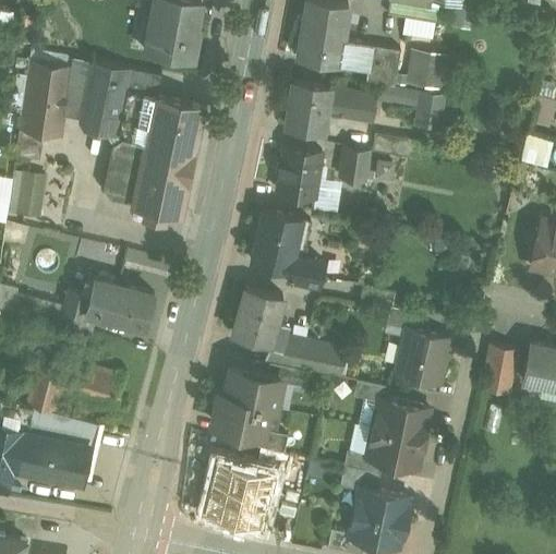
[(194,0),(156,0),(152,27),(158,28),(154,52),(147,51),(146,52),(196,61),(203,27),(200,27),(204,2),(194,0)]
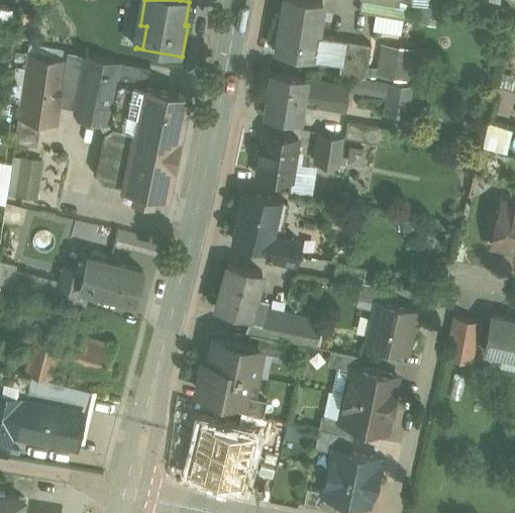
[(325,6),(289,0),(286,0),(278,54),(316,61),(316,60),(343,64),(346,43),(319,38),(325,6)]
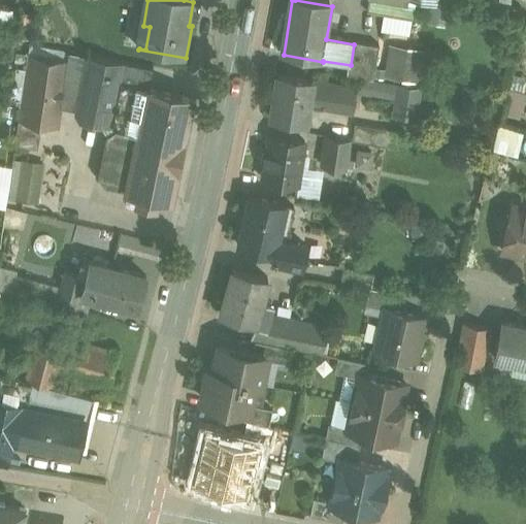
[(381,34),(409,39),(413,22),(384,17),(381,34)]
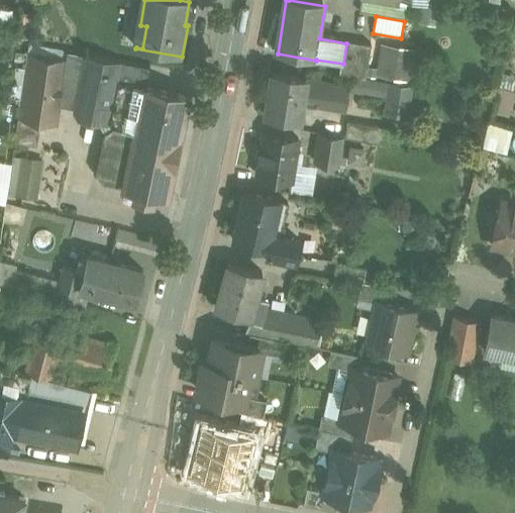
[(374,47),(346,43),(343,64),(340,77),(368,81),(374,47)]
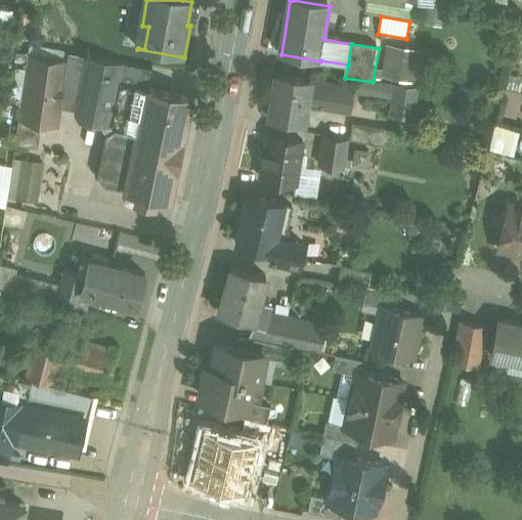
[(69,63),(31,57),(20,125),(44,128),(59,130),(69,63)]
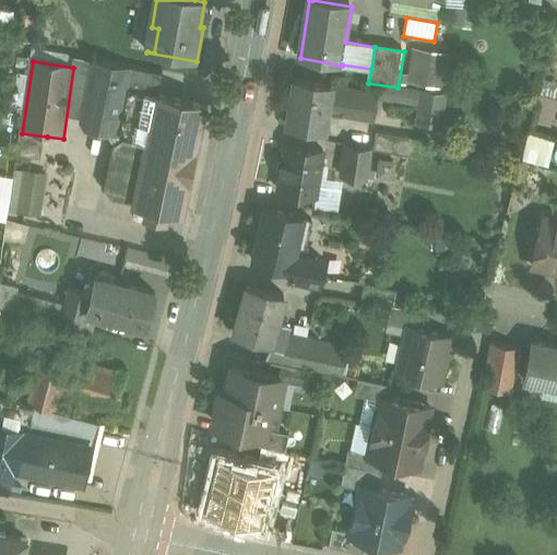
[(164,77),(95,62),(83,124),(87,130),(147,142),(157,97),(160,97),(164,77)]
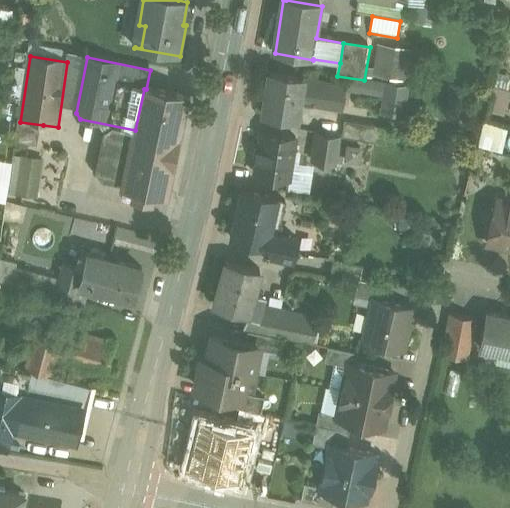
[(304,82),(271,77),(265,116),(298,121),(301,105),(317,108),(317,107),(342,111),(346,89),(304,83),(304,82)]
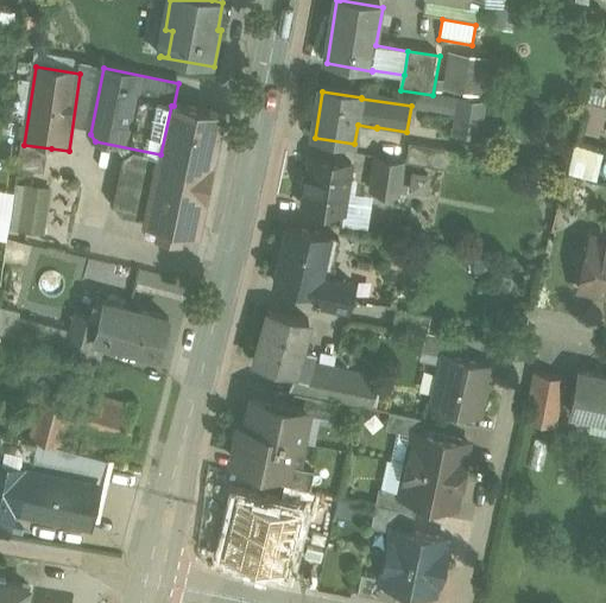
[(159,158),(214,170),(225,116),(174,106),(171,106),(161,154),(159,158)]
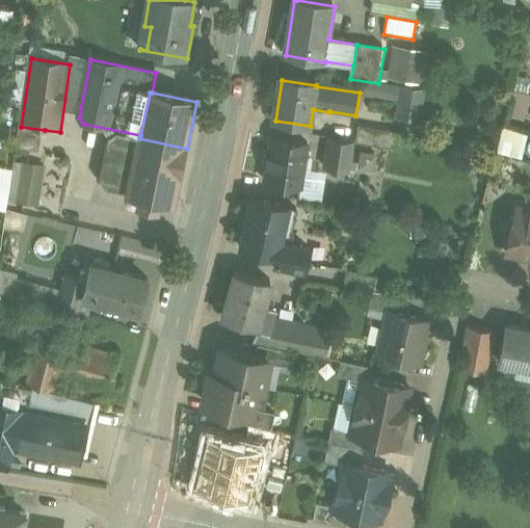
[(509,117),(526,121),(529,102),(529,96),(513,93),(509,117)]
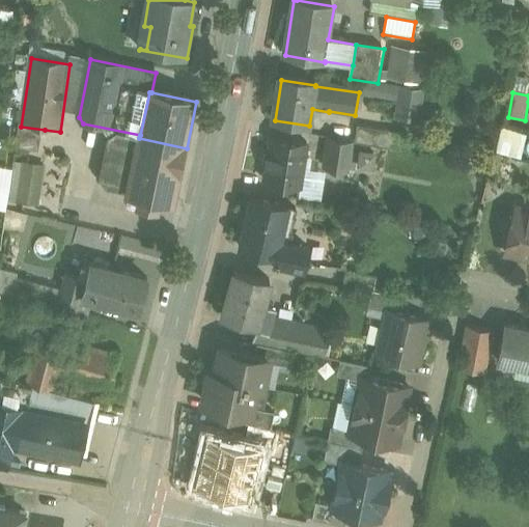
[(45,130),(21,127),(18,150),(42,155),(45,130)]
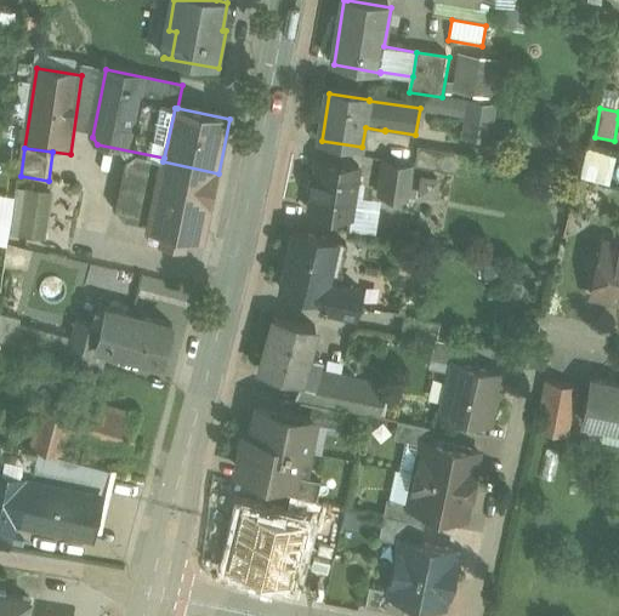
[(473,159),(421,149),(418,170),(470,178),(473,159)]
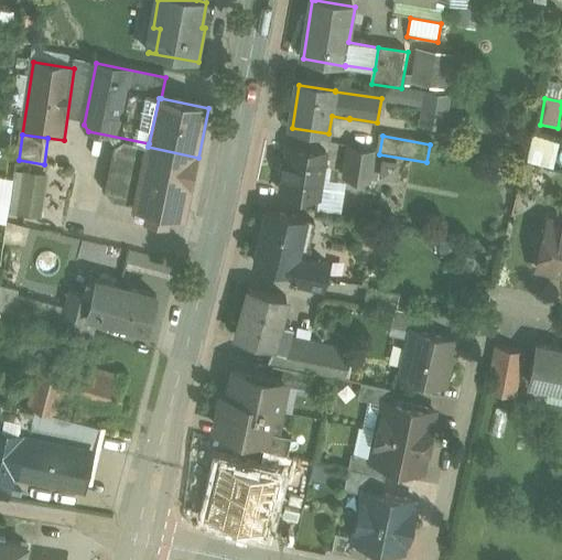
[(531,139),(525,168),(553,175),(560,146),(533,139),(531,139)]
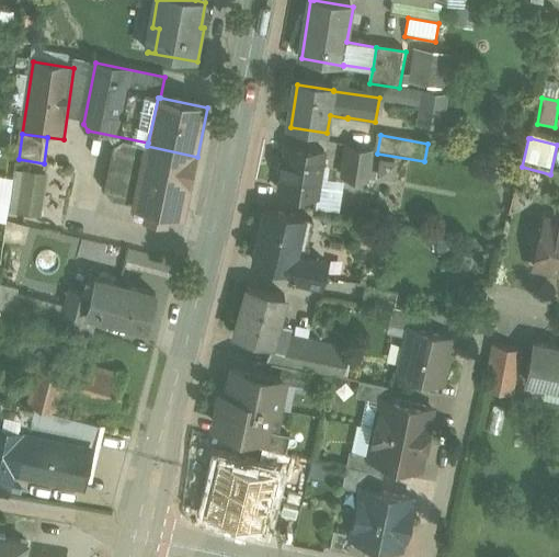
[(197,157),(147,146),(125,141),(116,148),(106,192),(113,202),(149,209),(147,219),(168,224),(170,214),(184,217),(197,157)]
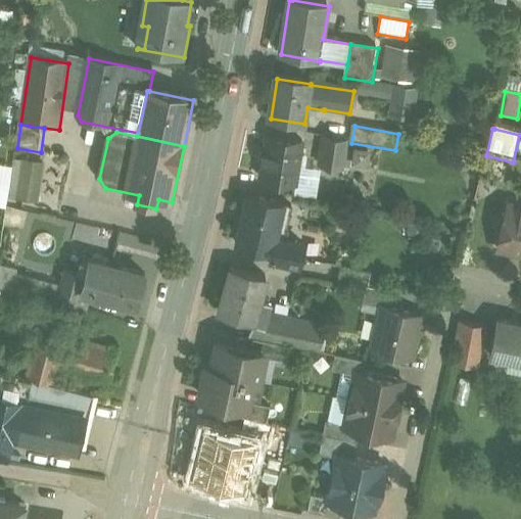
[(304,144),(268,138),(262,180),(297,186),(304,144)]
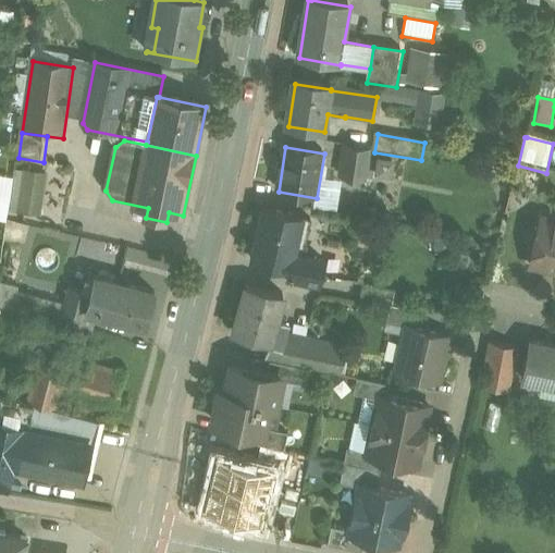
[(371,152),(347,148),(345,161),(369,166),(371,152)]
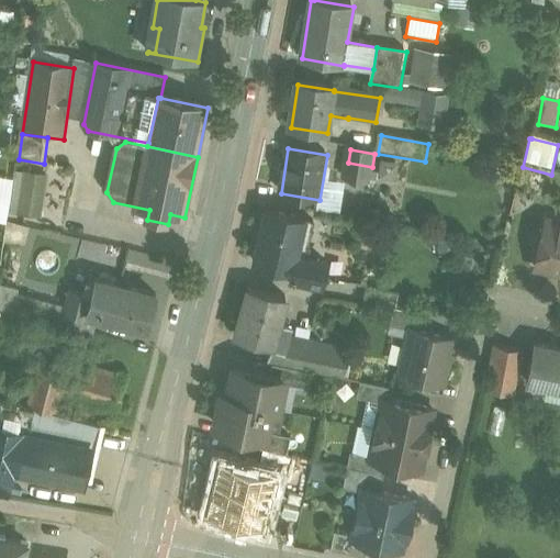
[(372,167),(348,163),(345,181),(369,186),(372,167)]
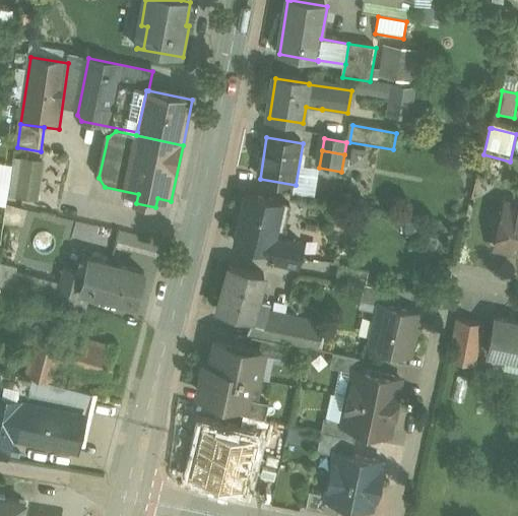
[(367,172),(370,152),(352,150),(350,170),(367,172)]
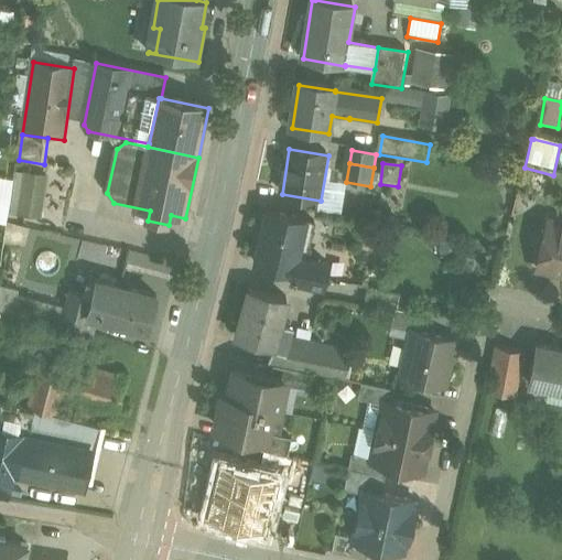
[(49,182),(17,176),(10,217),(20,218),(20,217),(43,222),(49,182)]
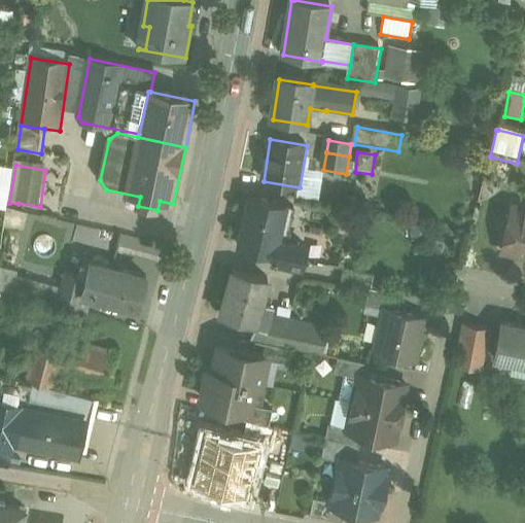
[(287,207),(250,199),(240,247),(276,255),(279,242),(288,244),(290,235),(286,234),(289,222),(292,223),(295,210),(287,208),(287,207)]
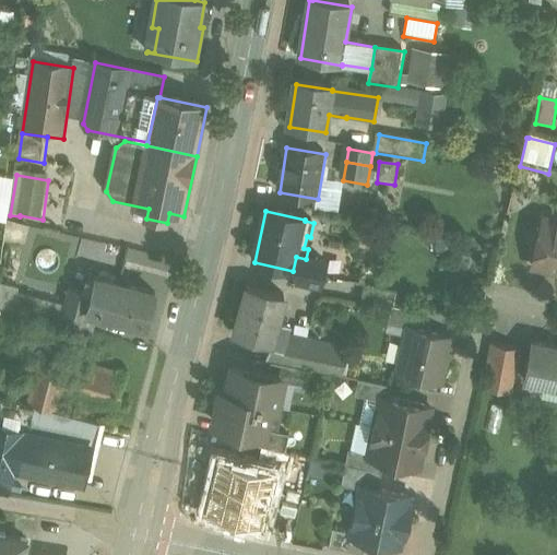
[(556,223),(545,220),(534,269),(556,274),(556,223)]
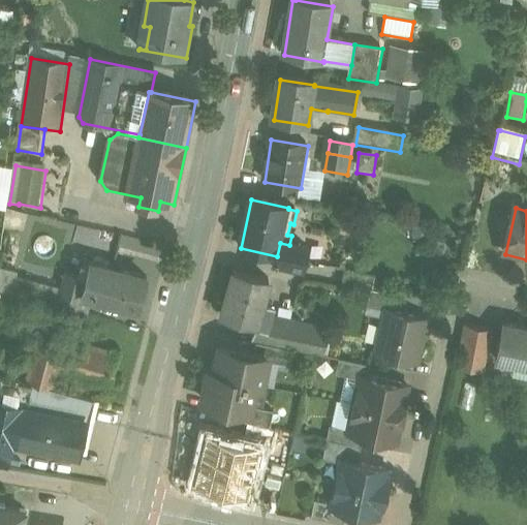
[(159,280),(167,248),(123,238),(120,251),(154,259),(150,277),(159,280)]
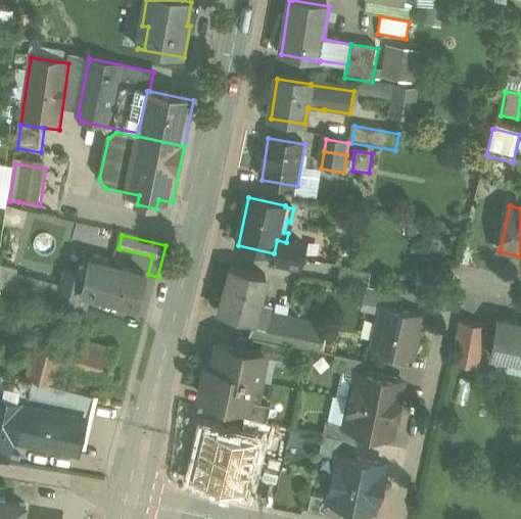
[(286,242),(277,240),(274,253),(272,260),(313,269),(317,249),(286,242)]
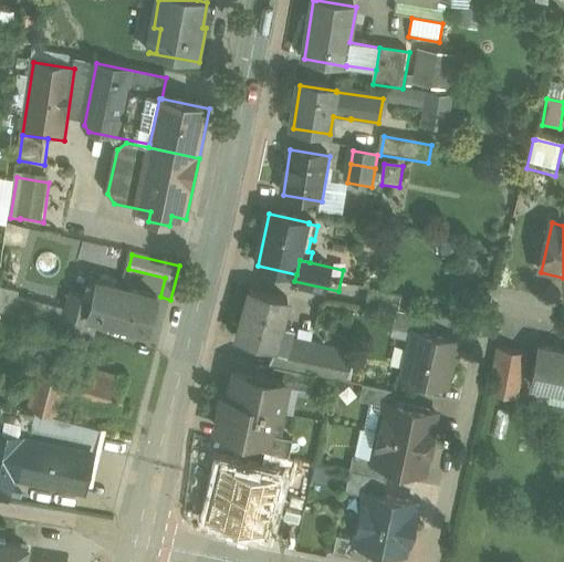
[(159,300),(97,284),(93,300),(87,319),(101,322),(149,334),(159,300)]
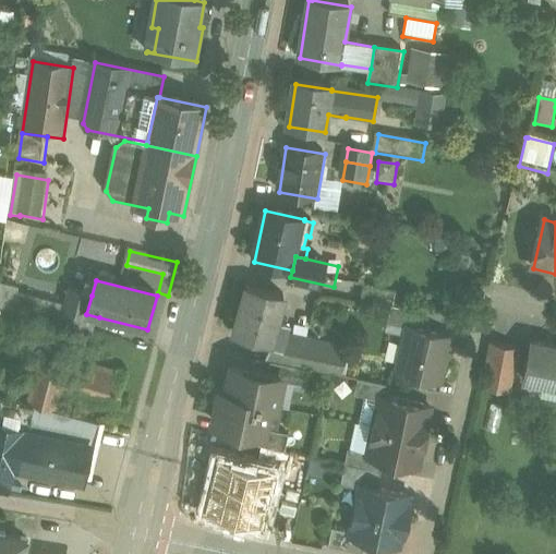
[(286,298),(248,288),(234,335),(273,345),(278,325),(286,298)]
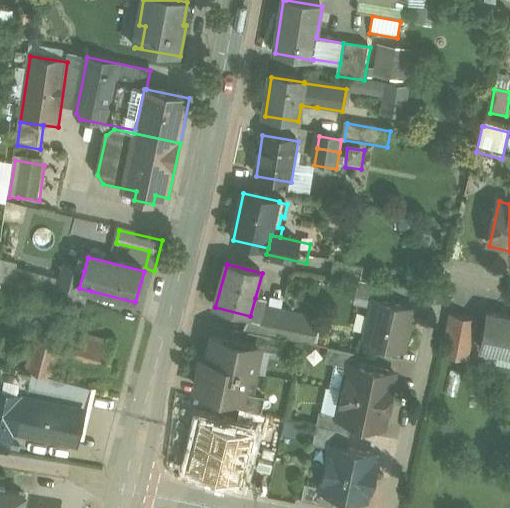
[(357,268),(336,264),(333,276),(354,280),(357,268)]
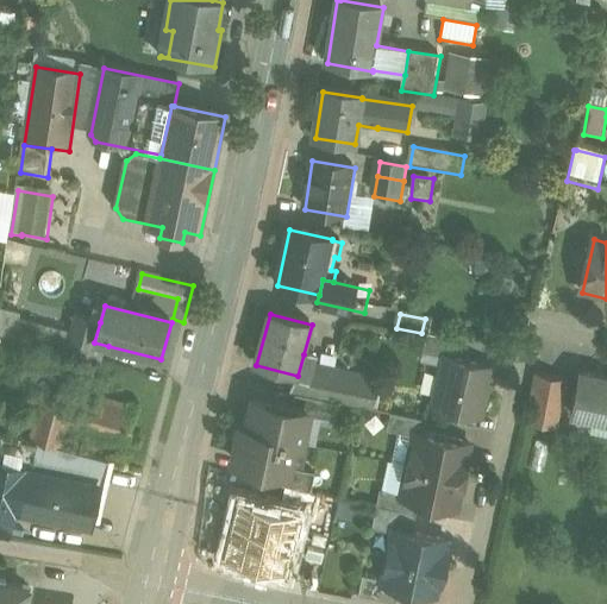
[(100,322),(77,318),(67,356),(102,365),(108,346),(94,343),(100,322)]
